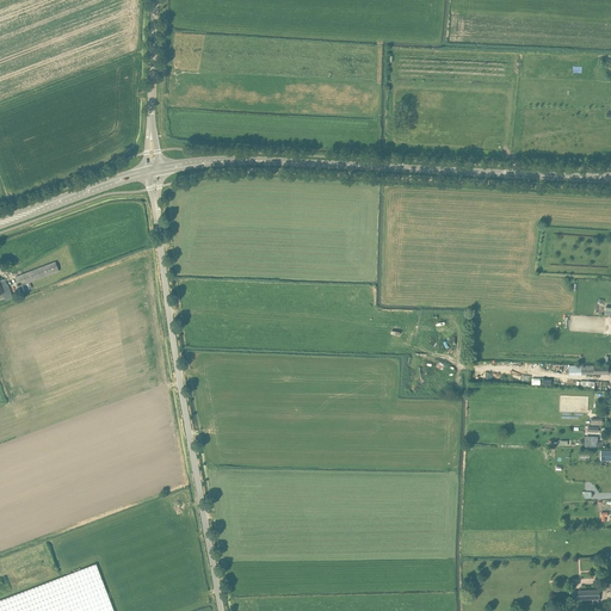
[(14,277),(19,287),(22,292),(32,289),(30,283),(59,271),(55,261),(14,277)]
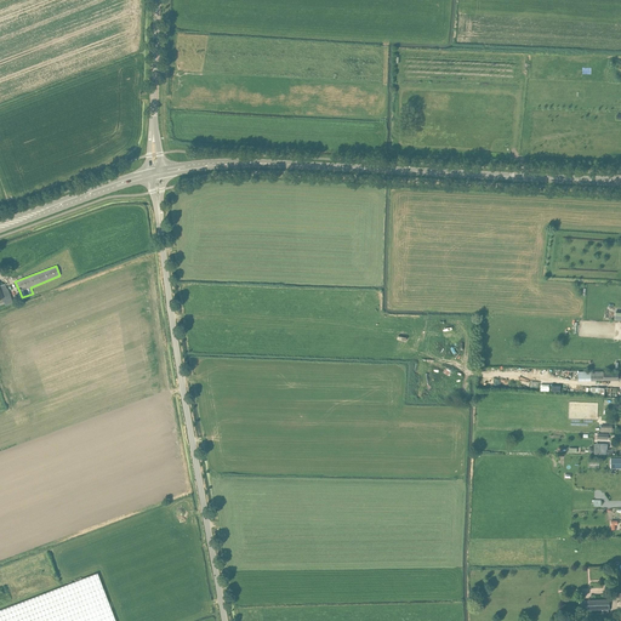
[(0,298),(3,298),(5,306),(12,302),(7,288),(6,289),(5,284),(0,285),(0,298)]
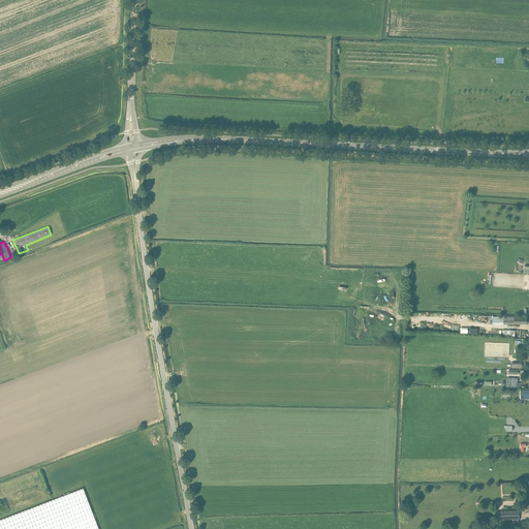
[(528,315),(527,315),(527,316),(493,316),(493,324),(527,323),(528,323),(528,315)]
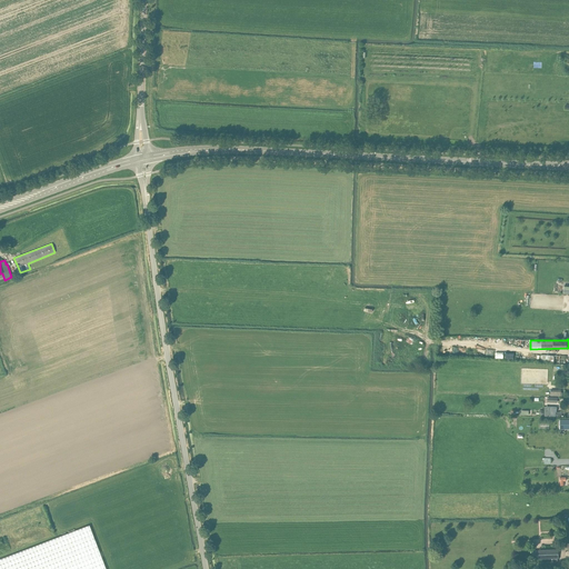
[(568,428),(568,419),(559,420),(559,429),(568,428)]
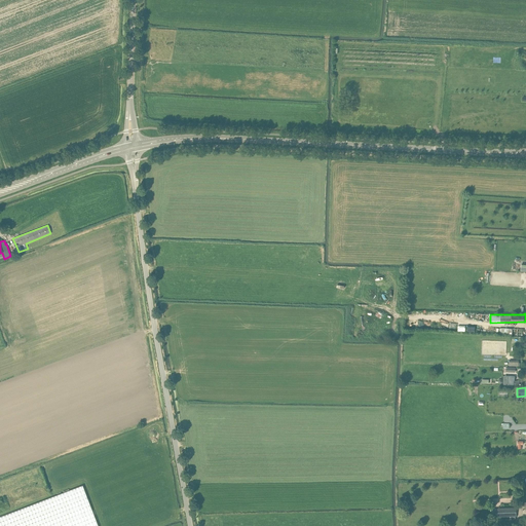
[(98,525),(82,485),(48,498),(0,517),(0,525),(98,525)]
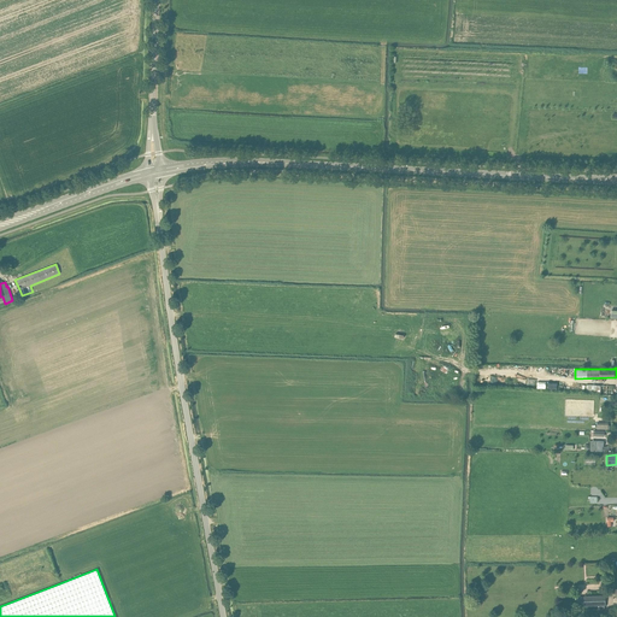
[(605,609),(605,606),(606,606),(605,595),(583,597),(585,606),(598,606),(598,610),(605,609)]
